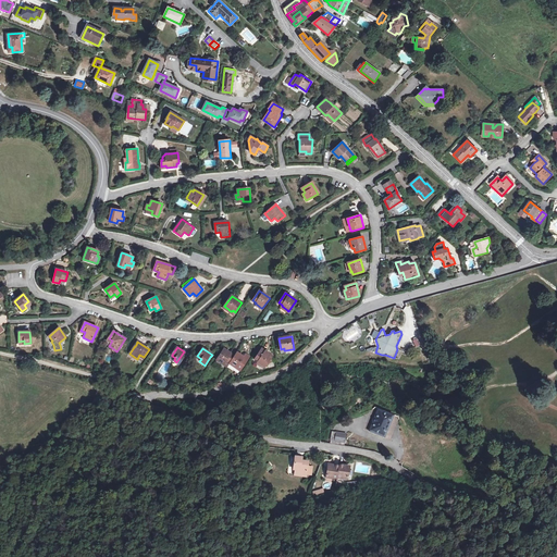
[(230,363),(237,353),(233,349),(231,353),(226,349),(224,351),(223,350),(217,360),(227,367),(230,363)]
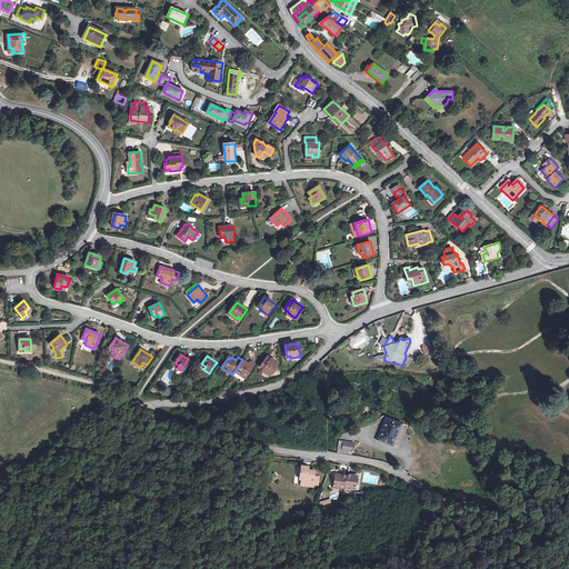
[(265,368),(263,370),(265,370),(269,375),(270,375),(275,369),(278,366),(278,363),(268,357),(261,366),(265,368)]
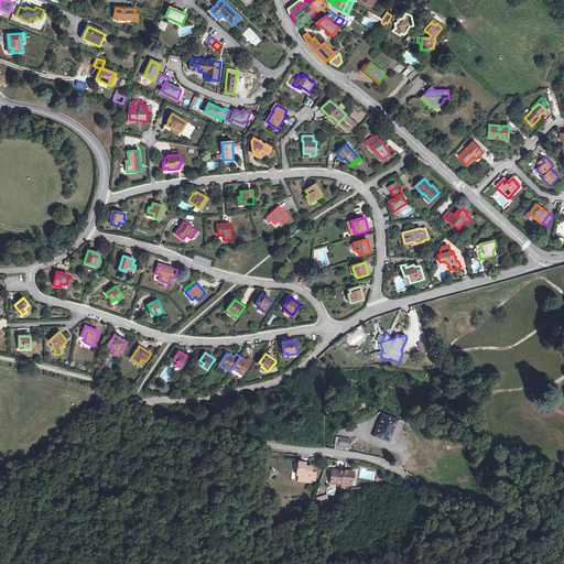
[(188,358),(186,356),(179,367),(181,368),(186,360),(188,358)]
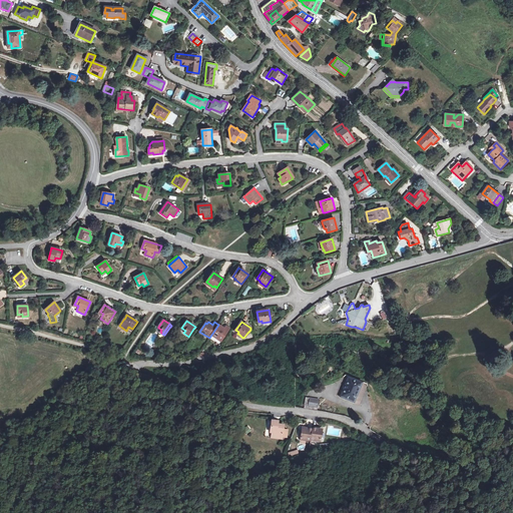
[(224,329),(218,325),(211,335),(221,342),(230,329),(226,326),(224,329)]
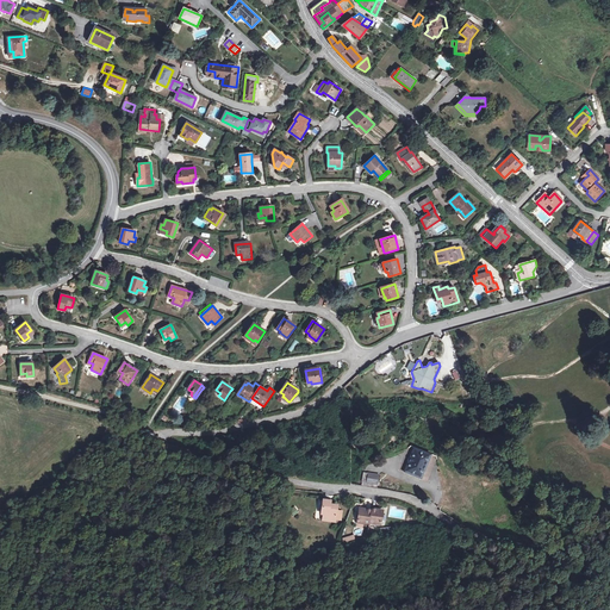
[(414,448),(404,472),(422,479),(430,455),(414,448)]
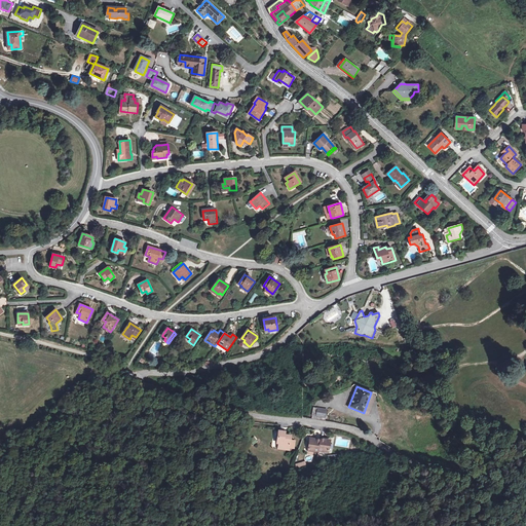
[(312,416),(320,417),(326,418),(327,410),(313,408),(312,416)]
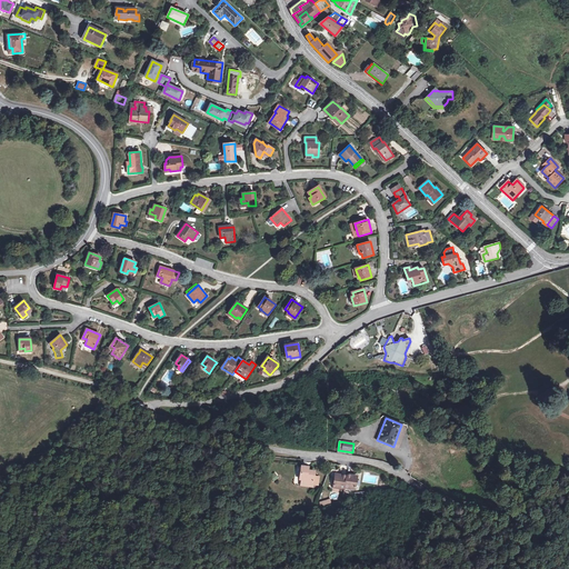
[(313,485),(315,477),(315,471),(308,470),(308,467),(301,467),(300,479),(302,479),(306,480),(306,486),(313,487),(313,485)]
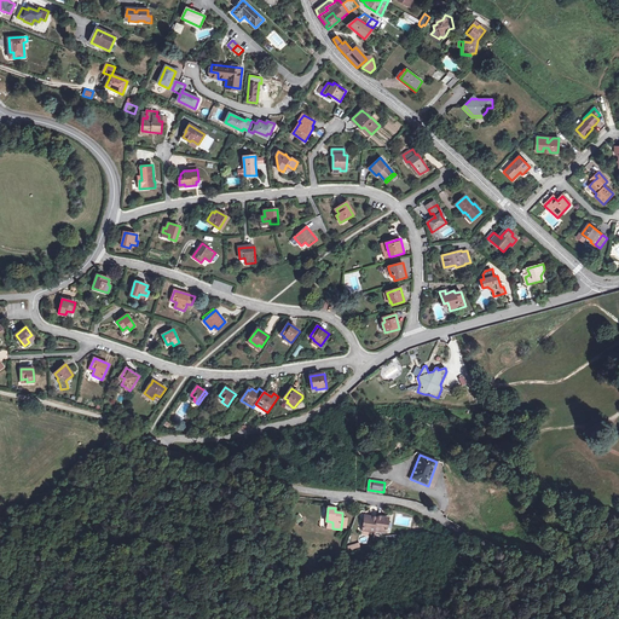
[(364,518),(363,531),(374,532),(375,531),(386,532),(388,520),(385,519),(385,518),(376,516),(376,518),(369,516),(369,519),(364,518)]
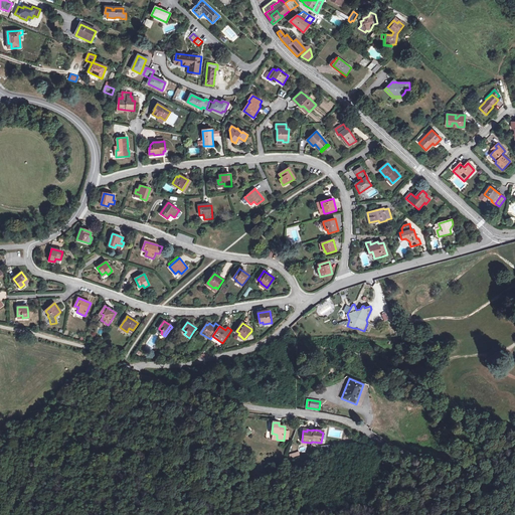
All buildings are outlined.
